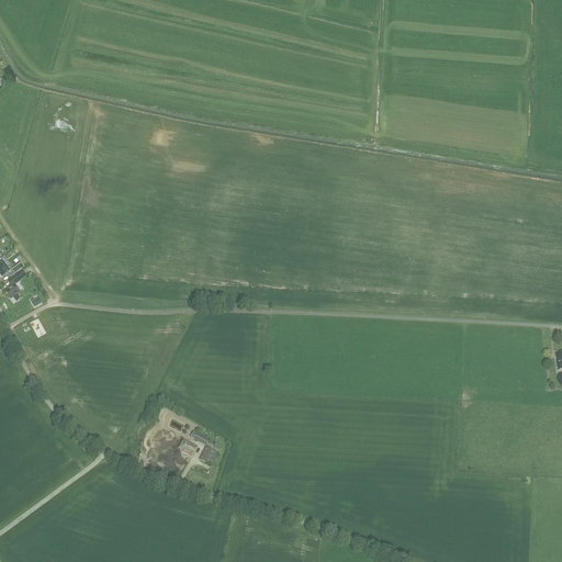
[(0,272),(2,277),(10,271),(1,259),(0,259),(0,272)]
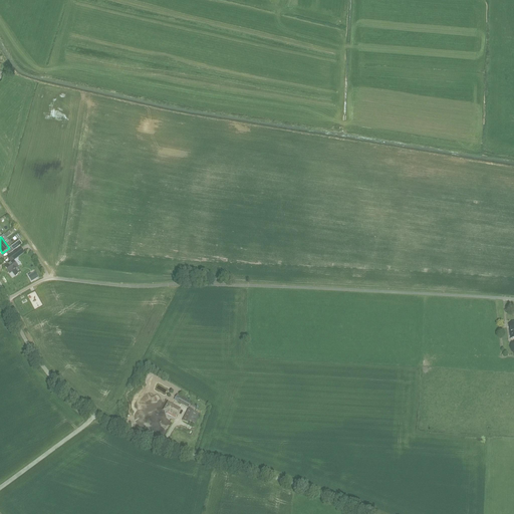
[(22,245),(20,241),(11,247),(13,251),(22,245)]
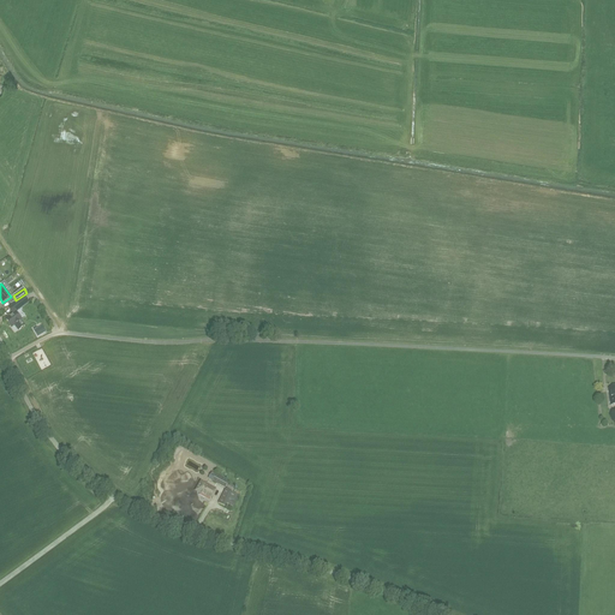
[(16,303),(9,308),(13,314),(6,320),(12,327),(15,326),(18,330),(25,326),(21,321),(22,320),(16,312),(21,309),(16,303)]
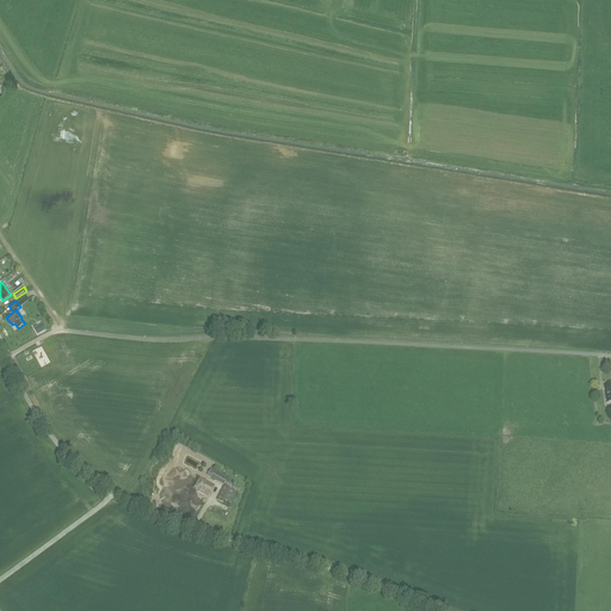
[(16,337),(19,343),(44,328),(41,322),(16,337)]
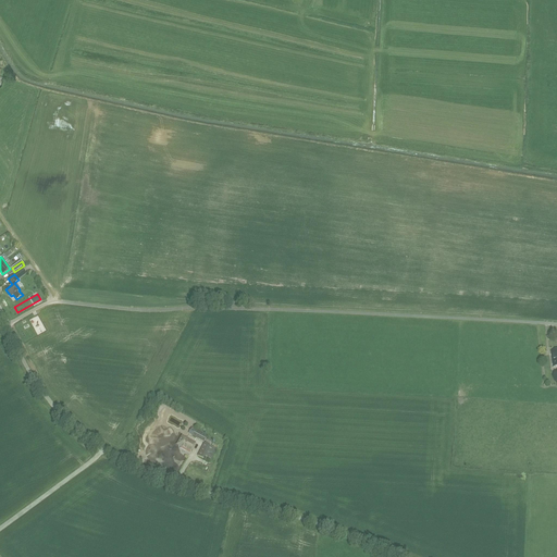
[(15,306),(25,300),(23,296),(13,302),(15,306)]
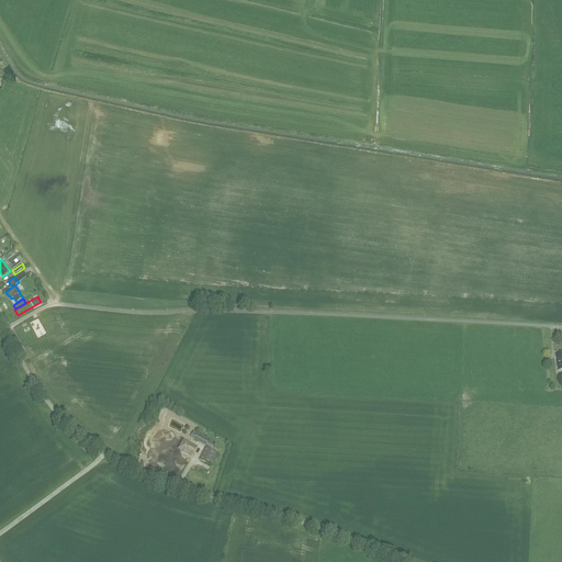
[(209,440),(198,434),(194,439),(205,446),(209,440)]
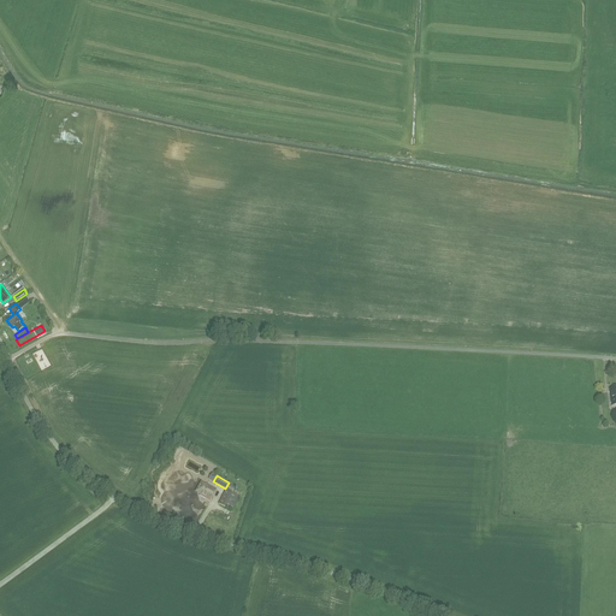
[(200,496),(211,502),(217,491),(206,485),(206,486),(201,484),(197,491),(199,492),(201,495),(200,496)]
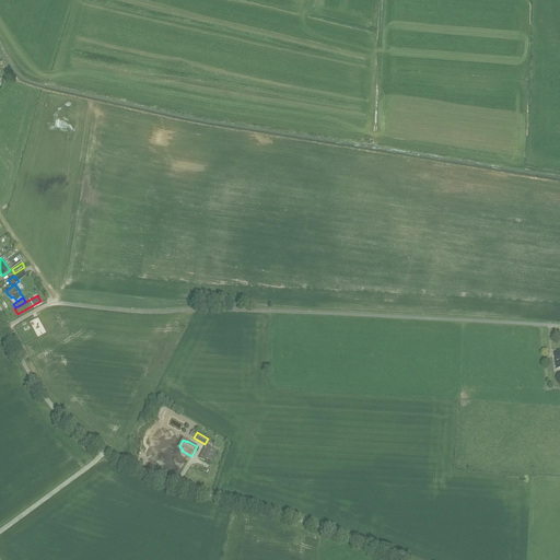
[(205,445),(198,458),(211,465),(218,452),(205,445)]
